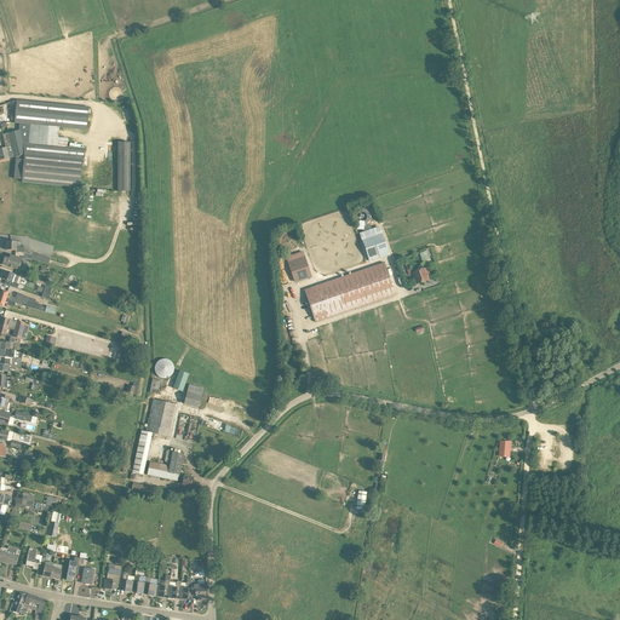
[(6,148),(0,149),(0,160),(0,161),(16,158),(16,162),(15,167),(13,179),(22,179),(22,182),(22,183),(28,183),(80,188),(82,161),(84,161),(85,149),(67,148),(57,147),(58,138),(58,133),(58,127),(87,130),(89,108),(16,101),(15,121),(15,124),(19,124),(19,131),(9,133),(3,135),(6,147),(6,148)]
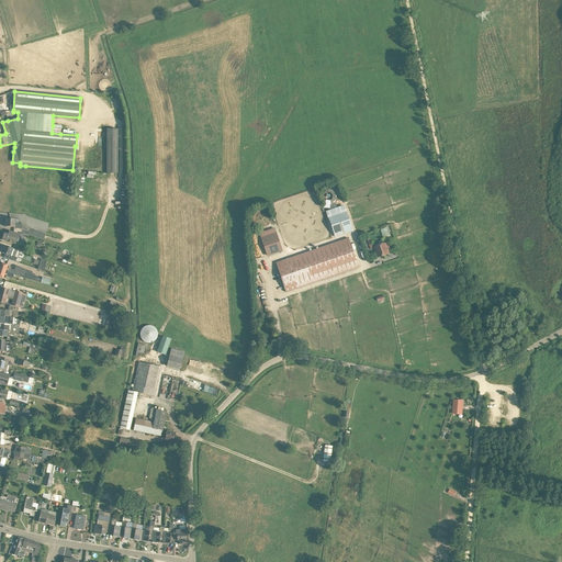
[(107,152),(117,152),(119,130),(107,130),(107,152)]
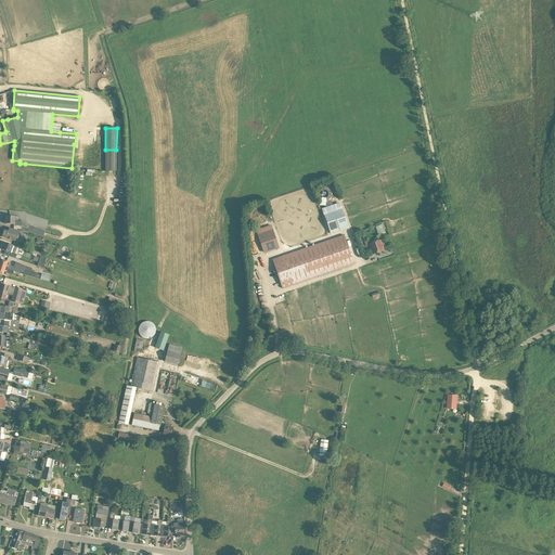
[(116,171),(116,150),(105,150),(105,171),(116,171)]
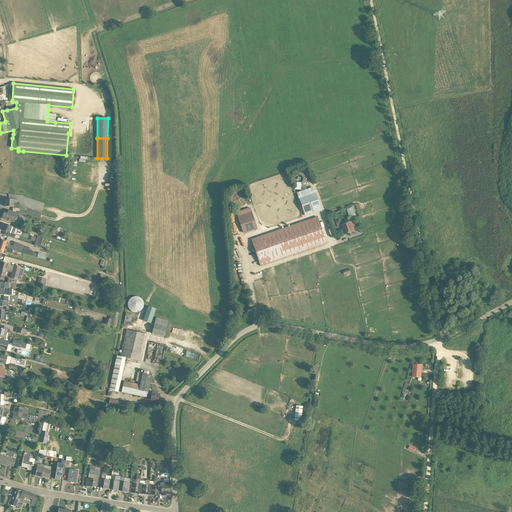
[(320,211),(312,188),(298,193),(306,216),(320,211)]
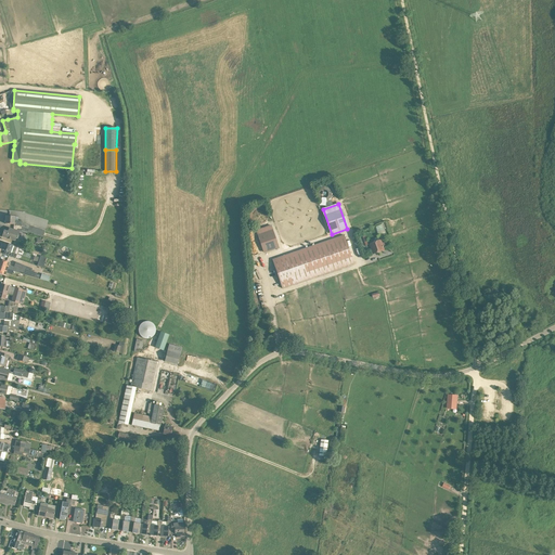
[(21,231),(22,221),(18,221),(18,218),(15,218),(15,217),(5,216),(5,224),(14,226),(13,230),(17,231),(17,230),(21,231)]
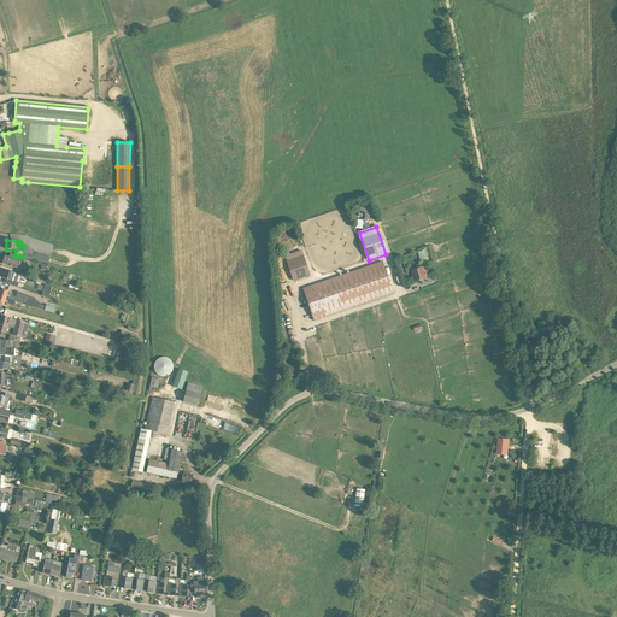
[(31,258),(48,264),(51,257),(34,251),(31,258)]
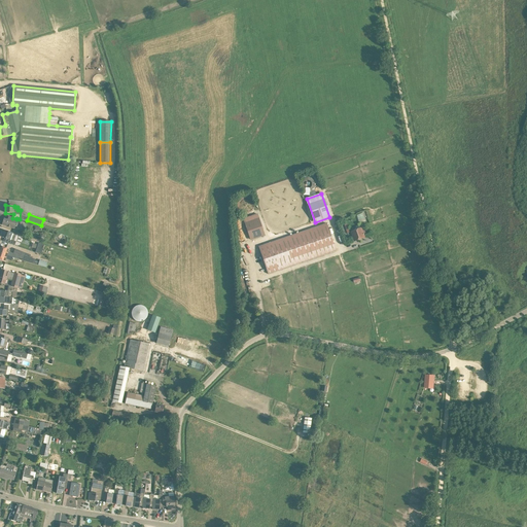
[(264,236),(256,215),(244,218),(252,240),(264,236)]
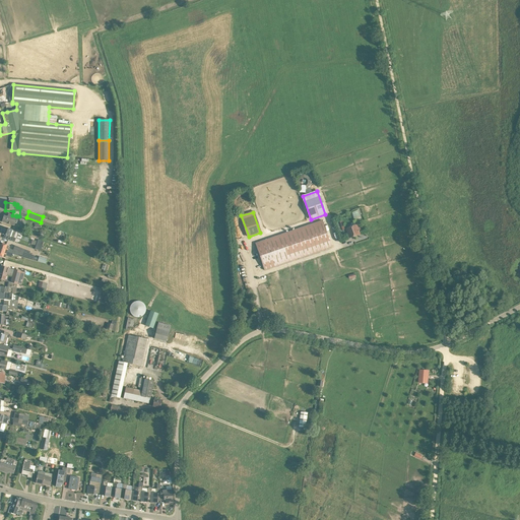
[(7,217),(6,217),(5,217),(3,217),(2,222),(13,226),(15,223),(13,222),(14,219),(16,220),(17,220),(18,217),(16,216),(12,215),(11,218),(7,217)]
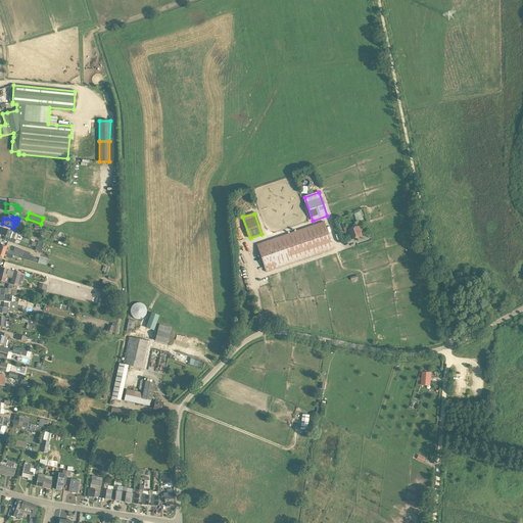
[(333,249),(324,222),(256,245),(266,272),(333,249)]
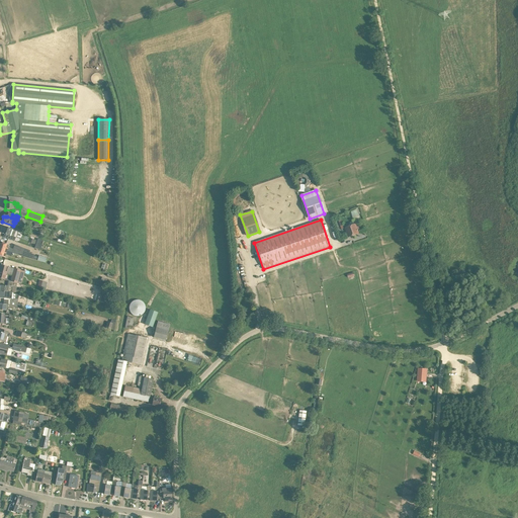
[(358,234),(355,225),(345,229),(348,237),(358,234)]
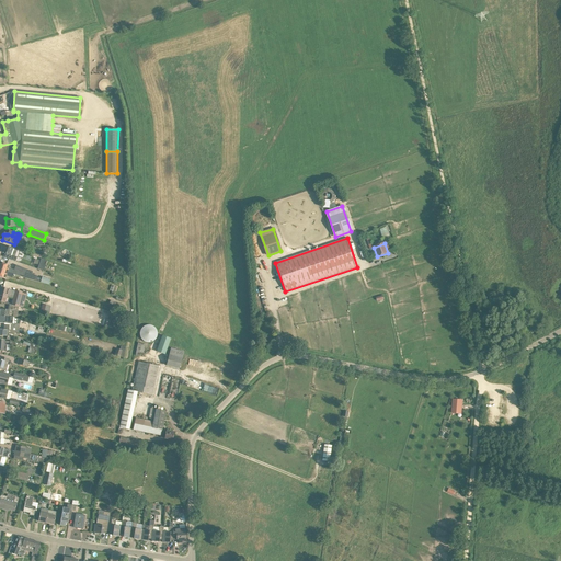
[(13,256),(14,256),(16,250),(3,245),(1,252),(7,254),(13,256)]
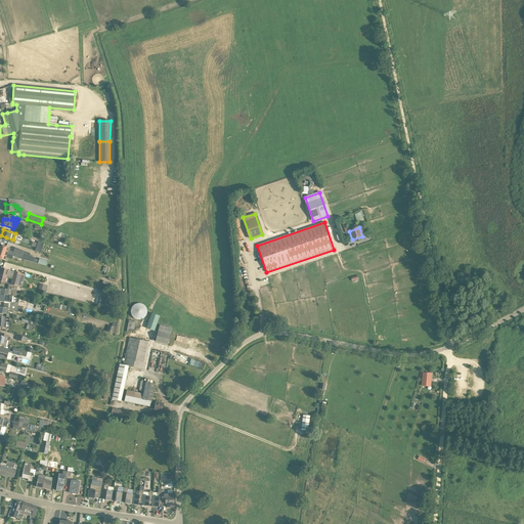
[(41,253),(44,244),(38,242),(35,251),(41,253)]
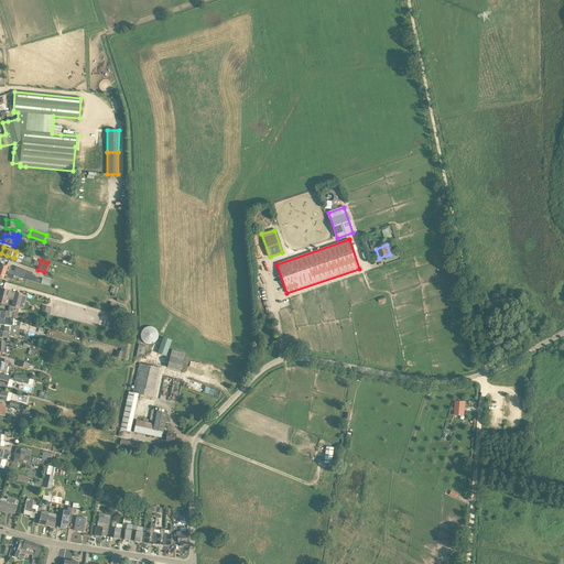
[(10,274),(11,272),(12,271),(9,270),(10,267),(1,264),(1,266),(0,264),(0,272),(0,273),(1,272),(8,273),(8,274),(10,274)]
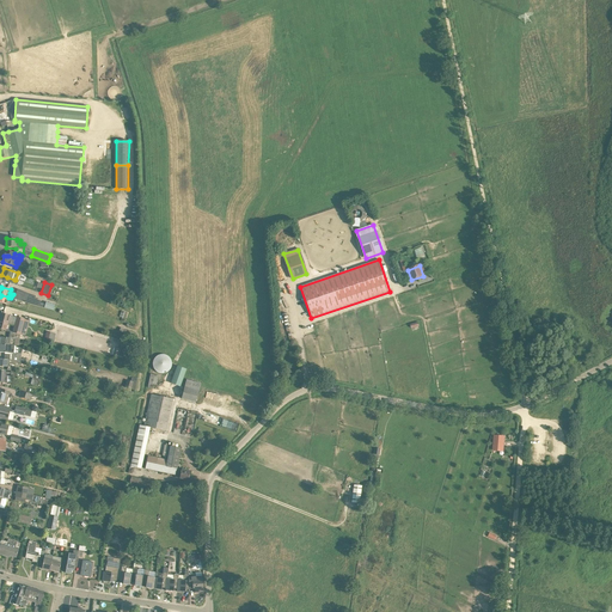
[(14,299),(40,307),(41,301),(35,300),(35,297),(29,294),(18,289),(16,295),(16,297),(14,299)]
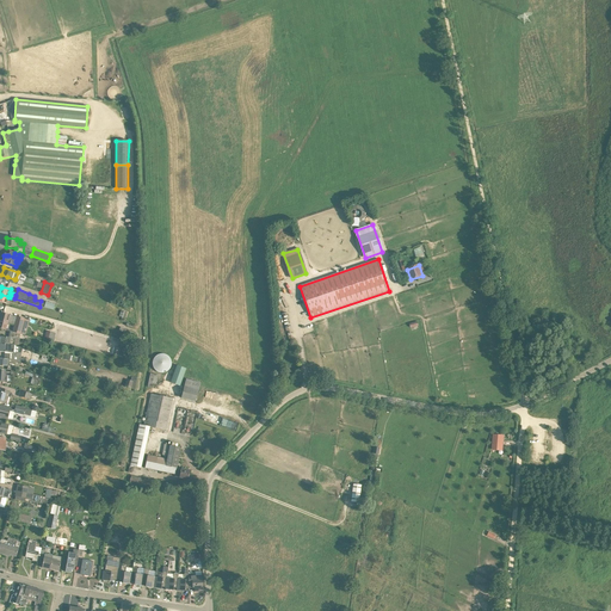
[(20,334),(25,320),(18,318),(0,313),(0,328),(2,329),(6,331),(7,325),(8,325),(8,323),(14,326),(12,332),(20,334)]
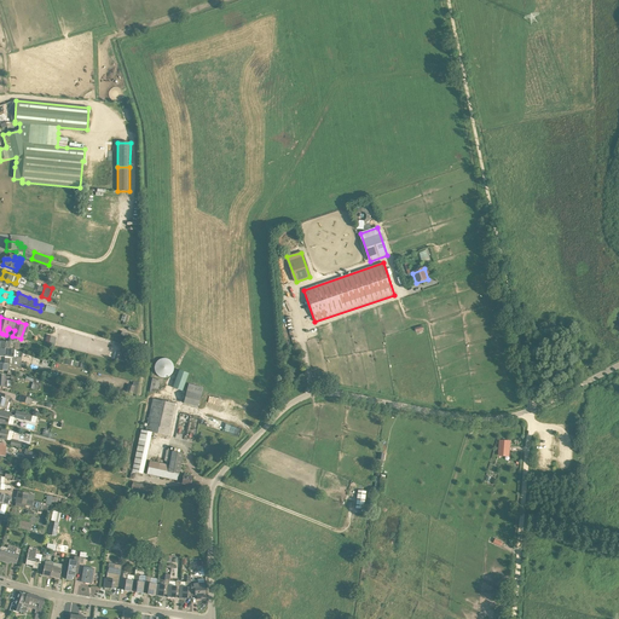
[(131,336),(132,335),(122,331),(121,336),(129,339),(136,340),(138,341),(138,340),(136,339),(131,336)]
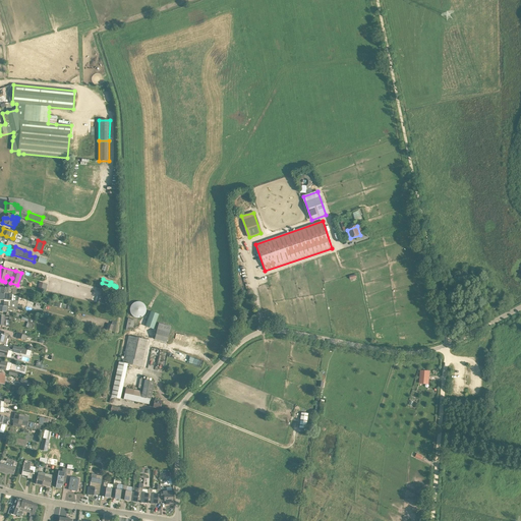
[(48,284),(40,282),(38,289),(46,291),(48,284)]
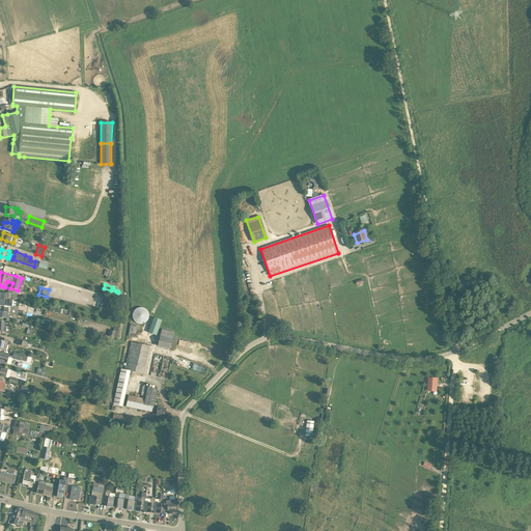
[(12,301),(12,295),(17,295),(21,295),(22,291),(18,290),(10,288),(10,289),(8,288),(7,294),(0,294),(0,299),(10,301),(12,301)]
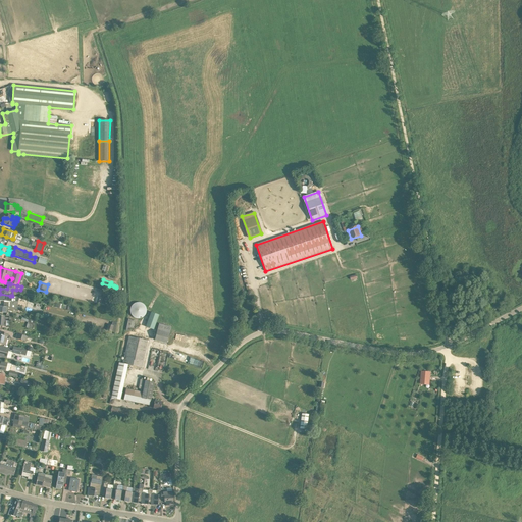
[(11,302),(12,296),(10,296),(0,294),(0,300),(10,302),(9,308),(14,309),(17,310),(17,306),(17,302),(11,302)]
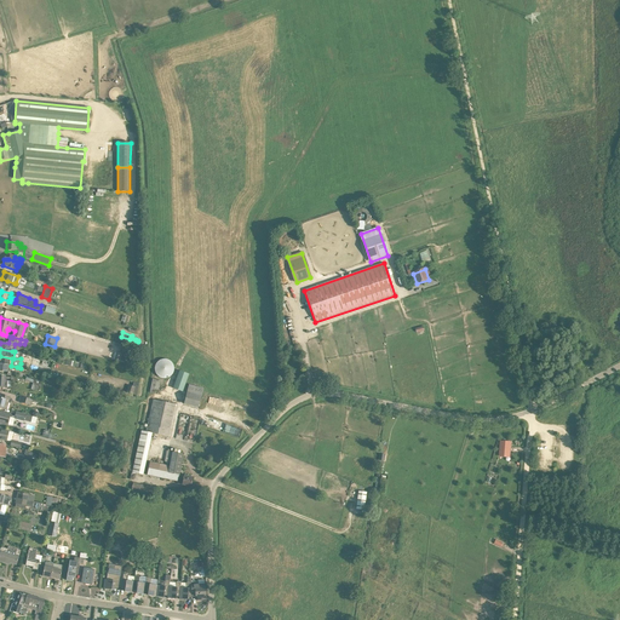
[(126,355),(116,352),(114,360),(125,362),(126,355)]
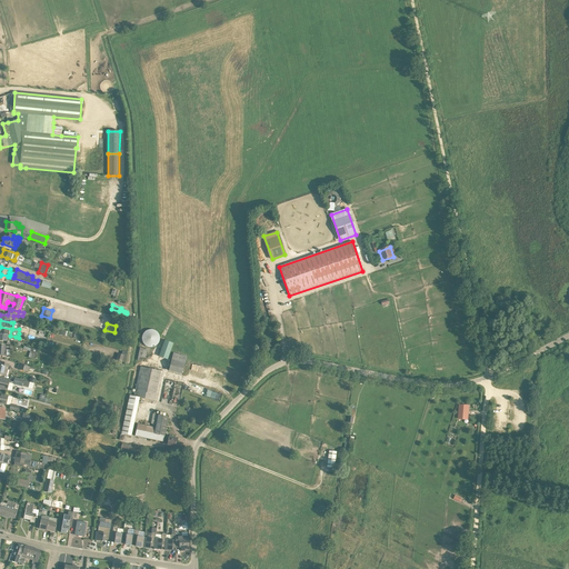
[(142,332),(141,333),(140,336),(140,338),(140,340),(140,342),(141,343),(143,346),(145,347),(147,347),(149,348),(151,347),(153,347),(155,346),(157,343),(158,342),(158,340),(158,338),(158,336),(157,333),(156,332),(155,330),(152,330),(150,329),(148,329),(146,330),(143,330),(142,332)]
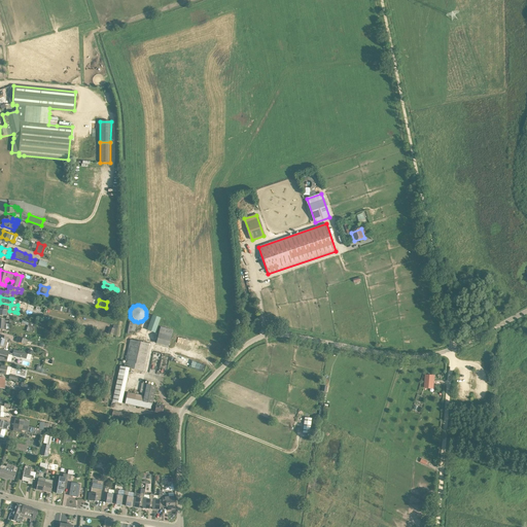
[(20,314),(18,313),(14,312),(9,311),(7,310),(0,309),(0,315),(6,316),(6,319),(11,320),(12,317),(8,316),(8,314),(13,316),(13,315),(20,317),(20,314)]
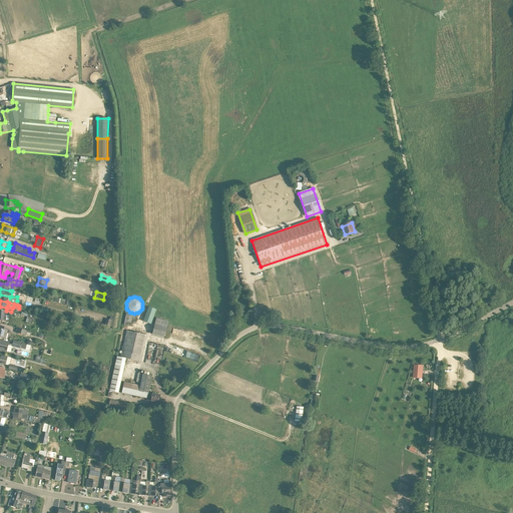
[(149,325),(154,310),(147,307),(141,322),(149,325)]
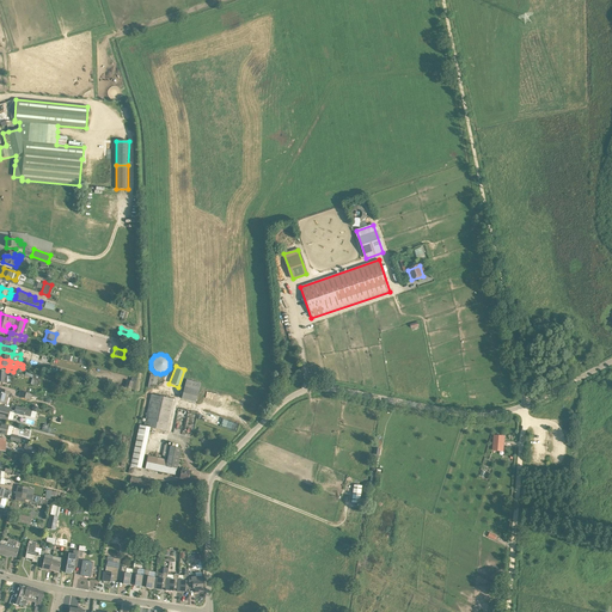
[(7,383),(7,378),(5,378),(5,375),(20,377),(22,374),(13,373),(13,372),(7,371),(7,373),(5,372),(0,371),(0,381),(4,383),(7,383)]
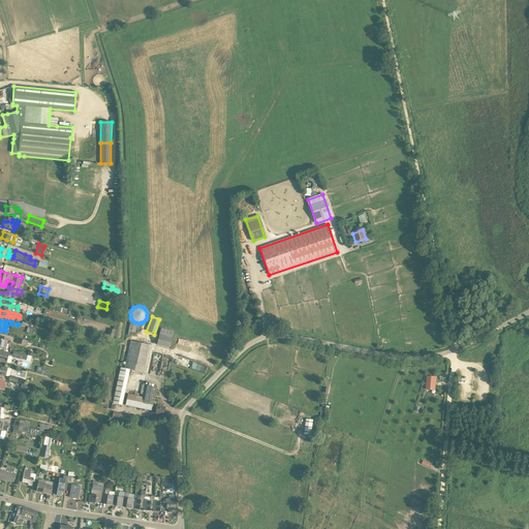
[(118,328),(114,325),(113,329),(110,328),(107,334),(113,336),(116,337),(117,337),(118,328)]
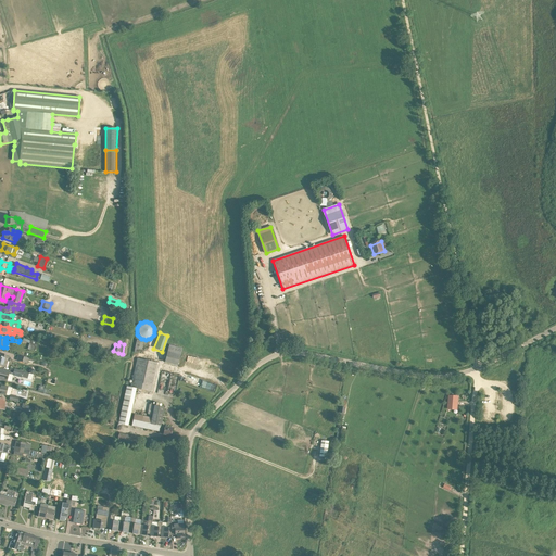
[(178,366),(181,351),(182,349),(169,345),(165,363),(178,366)]
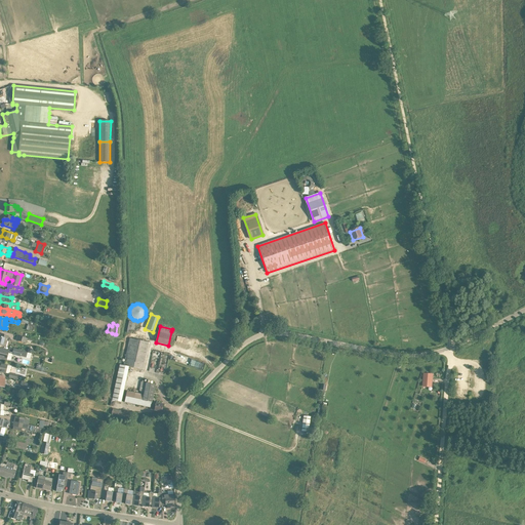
[(123,366),(128,367),(144,370),(150,342),(129,338),(123,366)]
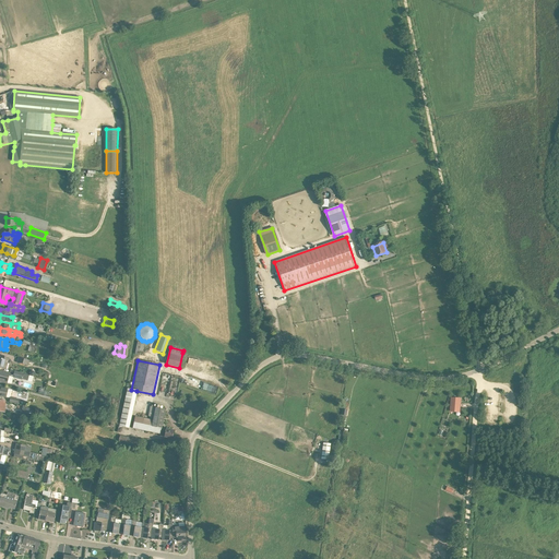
[(0,381),(7,383),(9,373),(0,371),(0,381)]
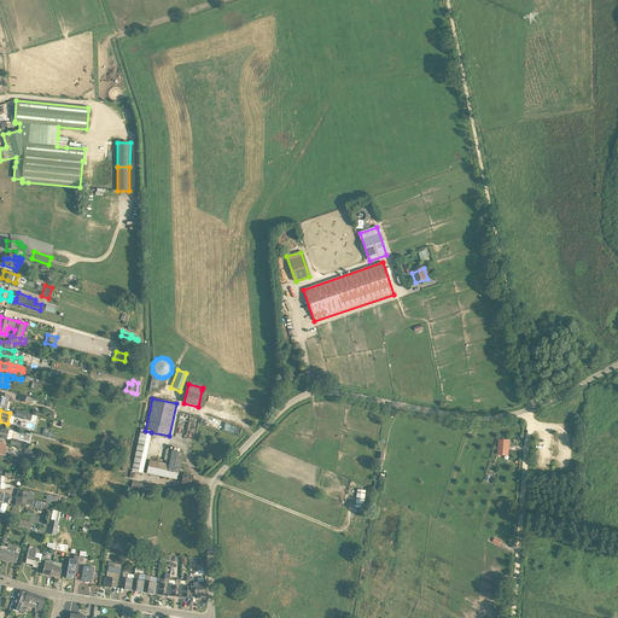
[(151,432),(145,431),(140,430),(132,471),(143,473),(151,432)]
